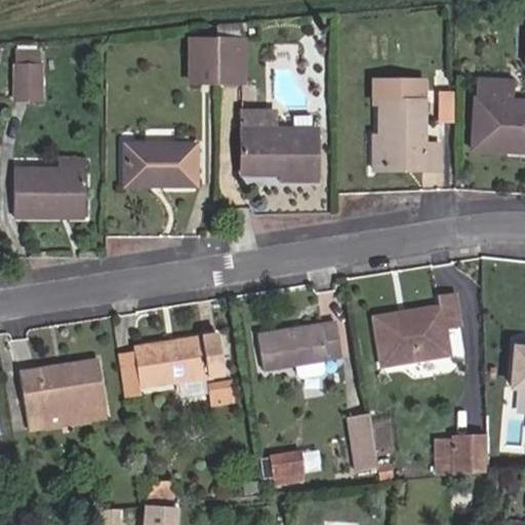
[(188,85),(216,85),(217,39),(189,39),(188,85)]
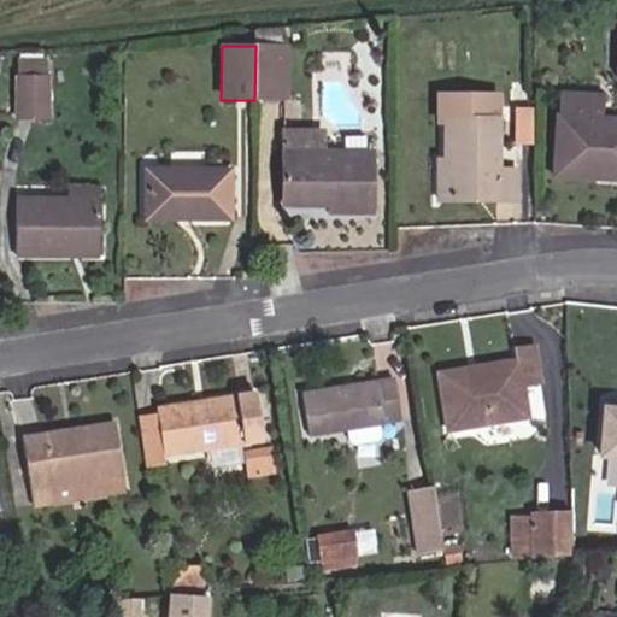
[(254,100),(287,101),(288,47),(256,46),(254,100)]
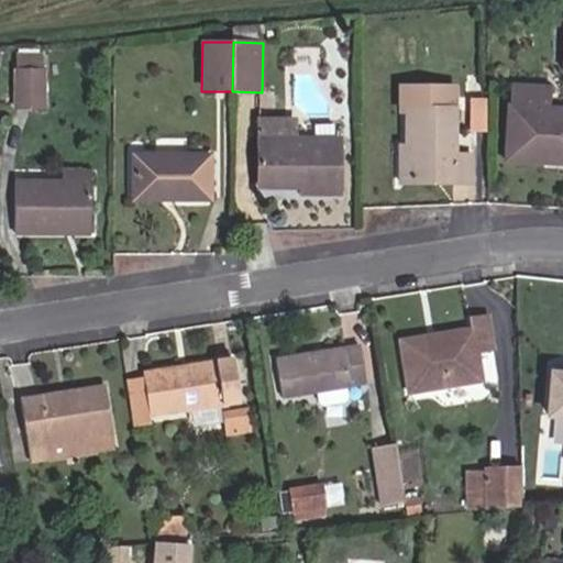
[(15,108),(45,109),(46,70),(15,69),(15,108)]
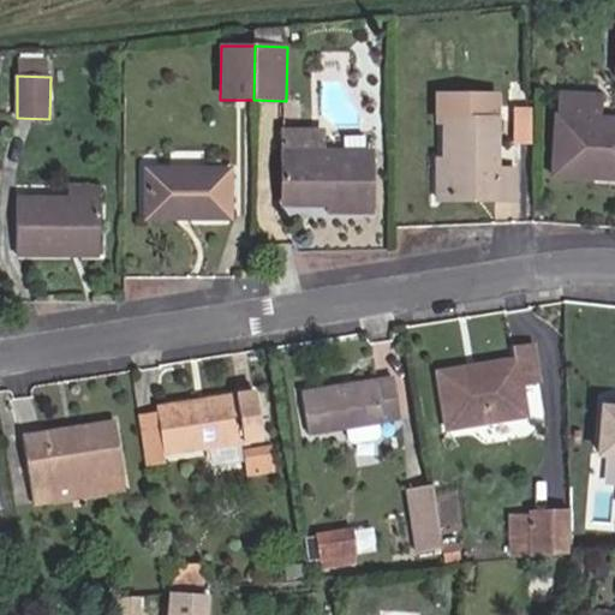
[(592,178),(614,179),(614,118),(598,118),(598,97),(560,94),(559,115),(555,115),(551,168),(593,171),(592,178)]
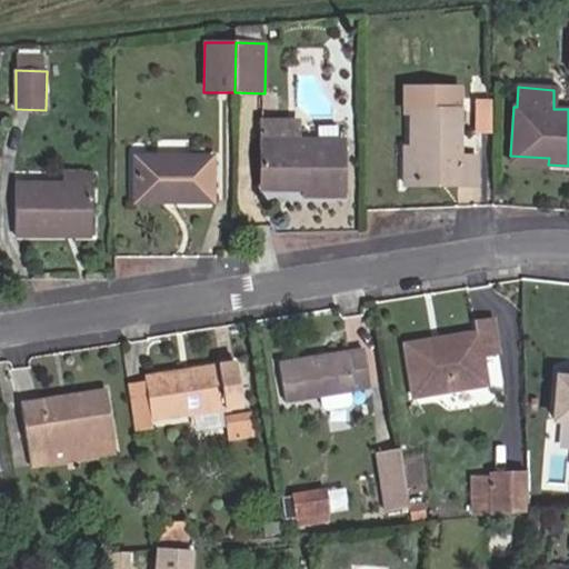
[(476,156),(459,156),(459,88),(405,89),(405,115),(410,115),(411,148),(406,148),(406,180),(459,179),(459,183),(476,183),(476,156)]
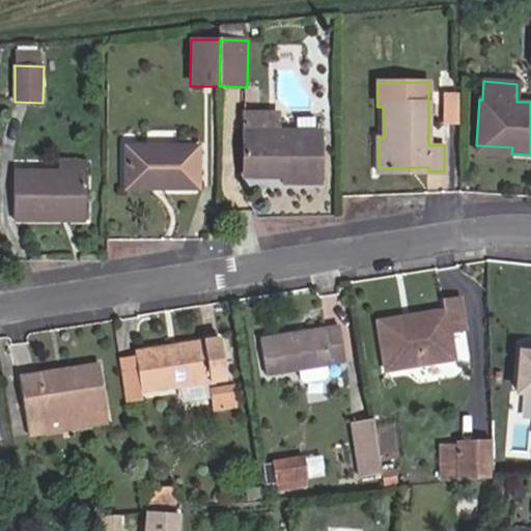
[(449,121),(459,121),(458,92),(447,93),(449,121)]
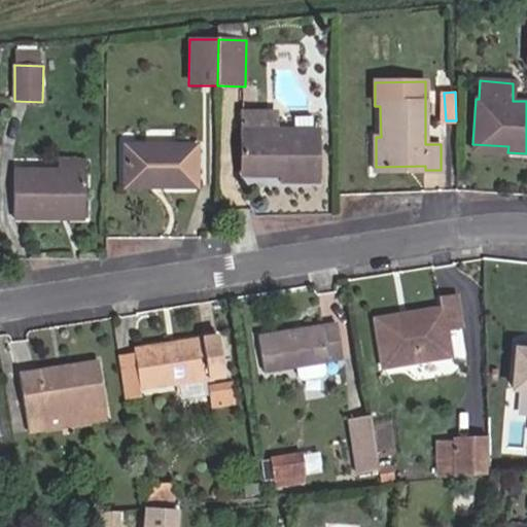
[(282,182),(319,182),(319,131),(243,130),(243,171),(282,171),(282,182)]
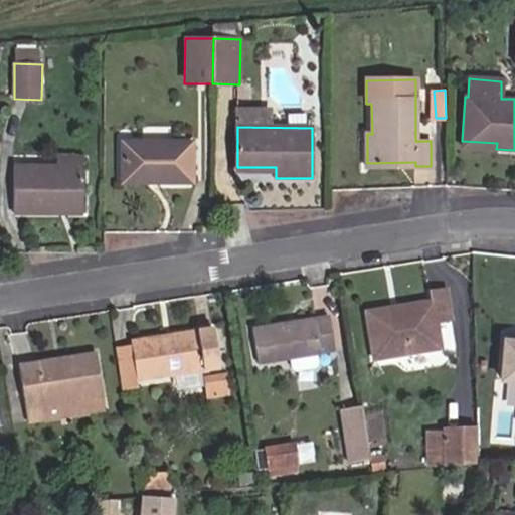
[(121,184),(194,184),(193,141),(122,141),(121,184)]
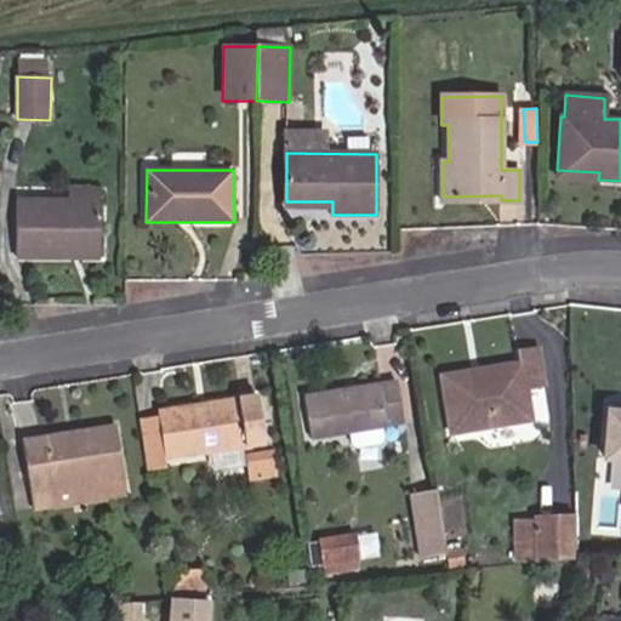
[(17,260),(101,261),(102,199),(17,198),(17,260)]
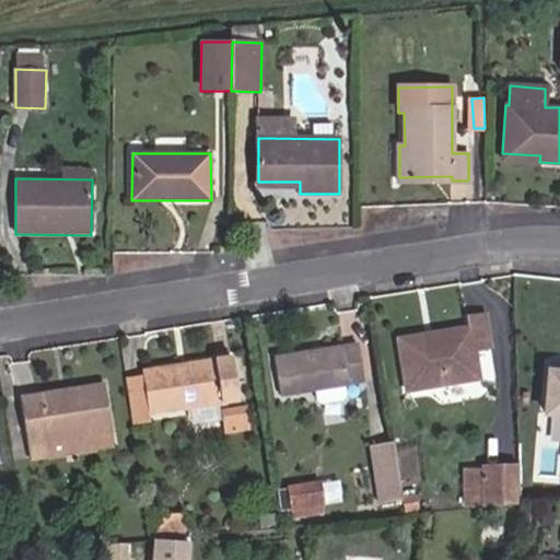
[(407,392),(479,380),(475,349),(490,347),(486,314),(468,316),(470,327),(397,339),(407,392)]
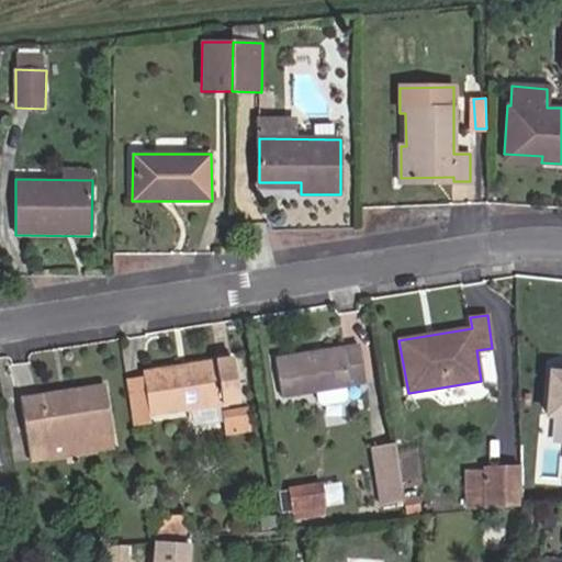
[(346,388),(363,384),(358,345),(276,357),(282,397),(316,392),(317,403),(323,405),(339,404),(347,398),(346,388)]
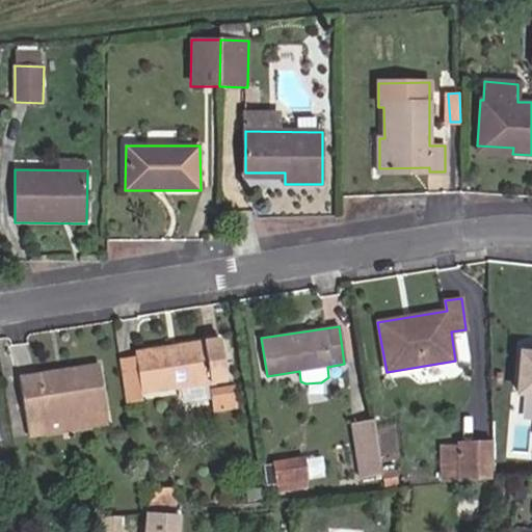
[(142,395),(229,380),(221,339),(135,352),(142,395)]
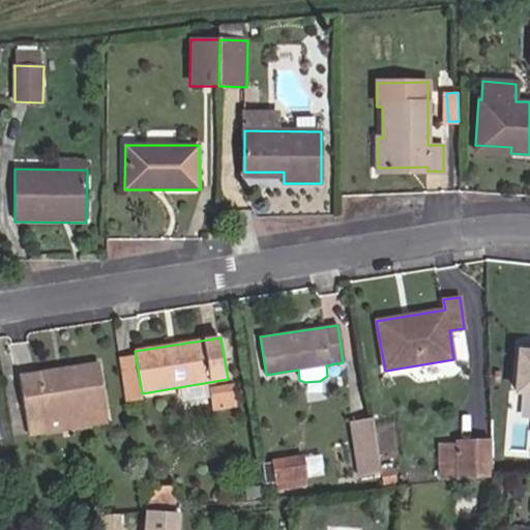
[(529,345),(519,344),(516,393),(529,393),(529,345)]
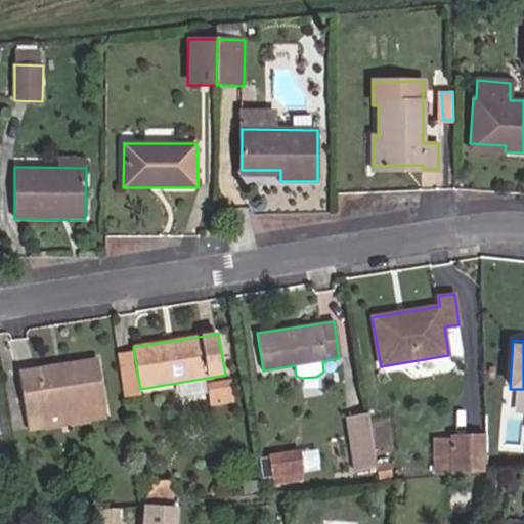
[(420,373),(450,368),(448,356),(418,360),(420,373)]
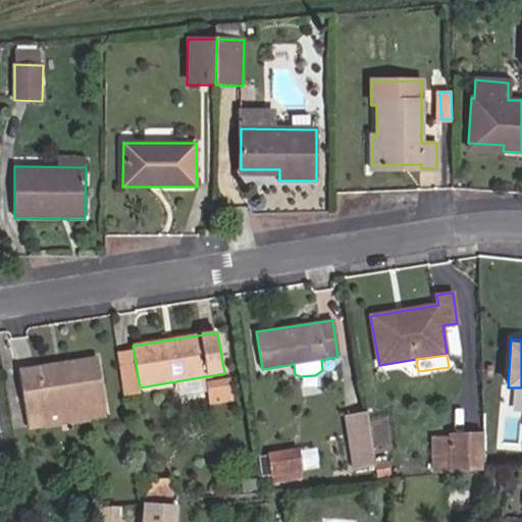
[(29,430),(106,417),(97,357),(18,370),(29,430)]
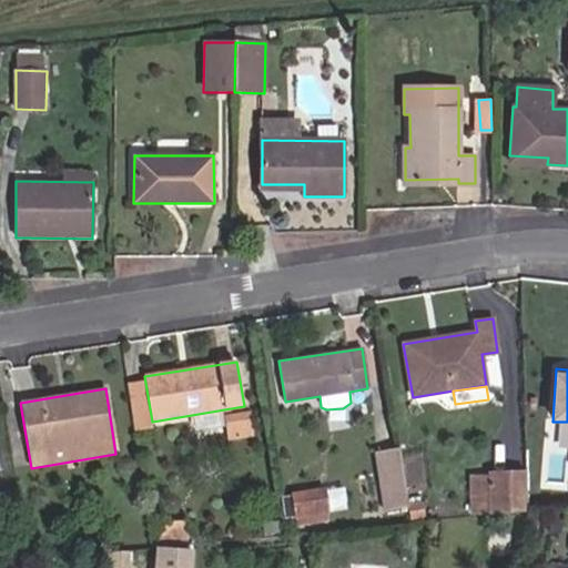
[(31,468),(20,403),(4,405),(17,479),(32,476),(31,468)]
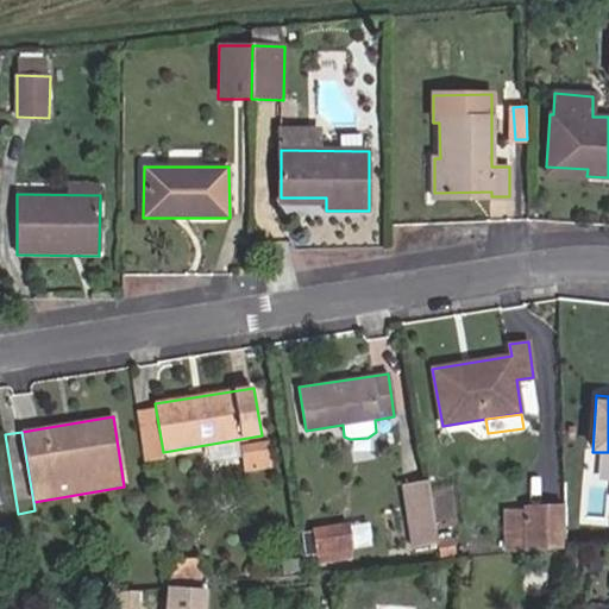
[(412,544),(435,539),(426,481),(402,484),(412,544)]
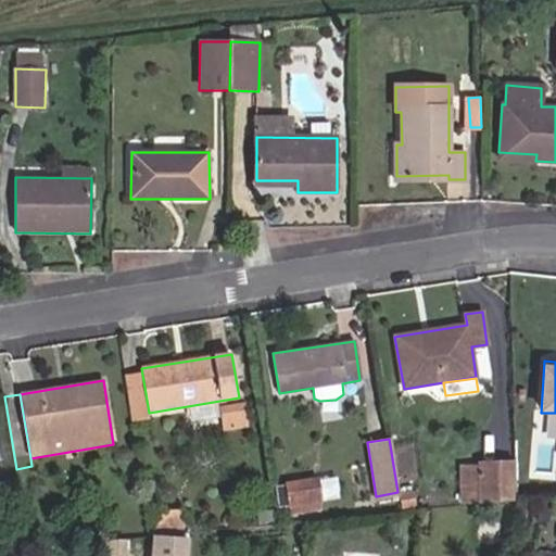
[(483,503),(516,500),(515,457),(481,459),(482,465),(462,467),(465,500),(483,498),(483,503)]
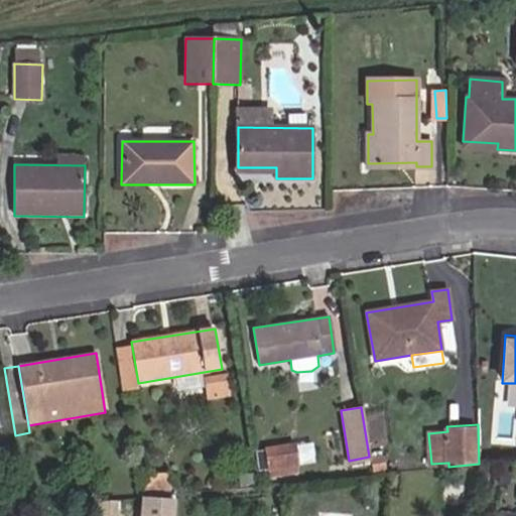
[(268,468),(297,464),(295,443),(266,447),(268,468)]
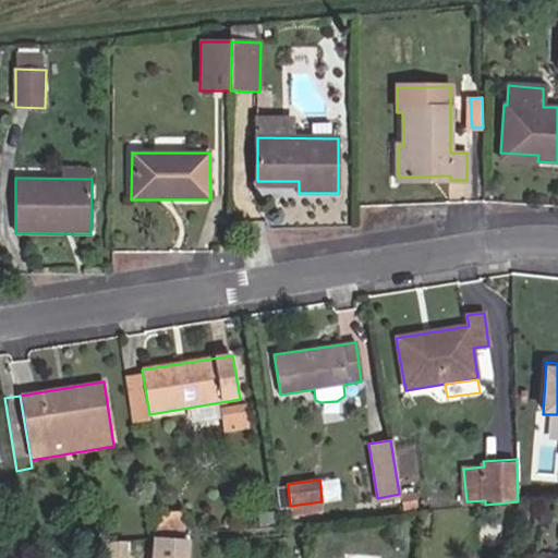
[(291,514),(323,510),(322,501),(290,506),(291,514)]
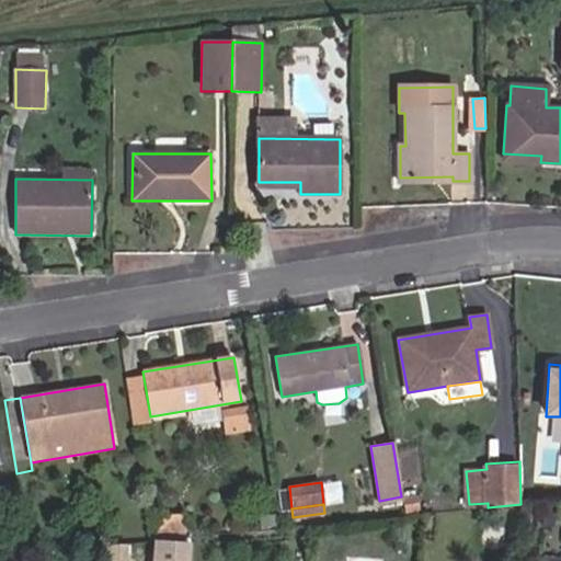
[(191,560),(192,538),(153,535),(151,560),(191,560)]
